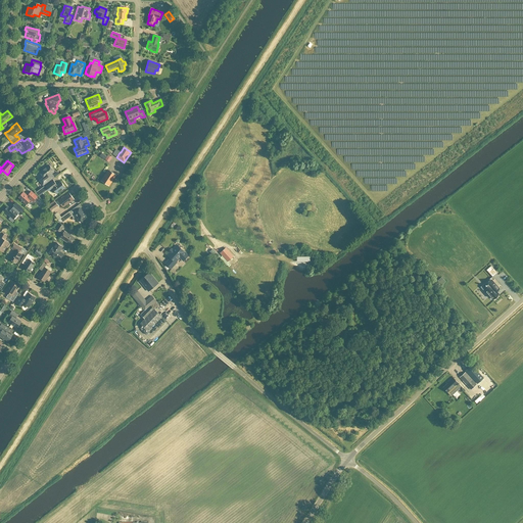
[(54,178),(51,174),(54,173),(49,165),(40,173),(41,174),(40,175),(43,178),(43,179),(39,181),(43,186),(54,178)]
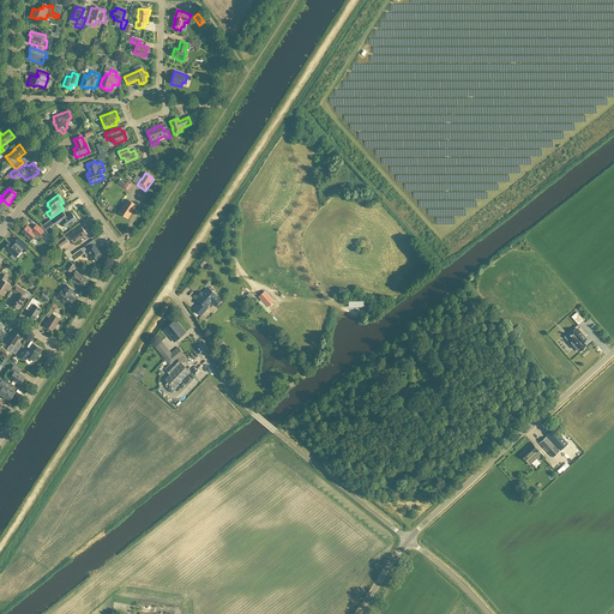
[(127,218),(136,206),(127,200),(119,212),(127,218)]
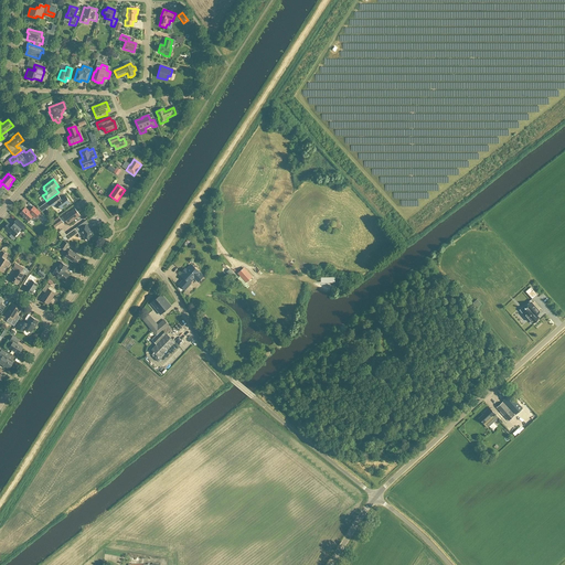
[(61,210),(71,203),(66,196),(61,200),(60,200),(56,196),(49,202),(51,205),(53,204),(55,208),(60,209),(61,210)]
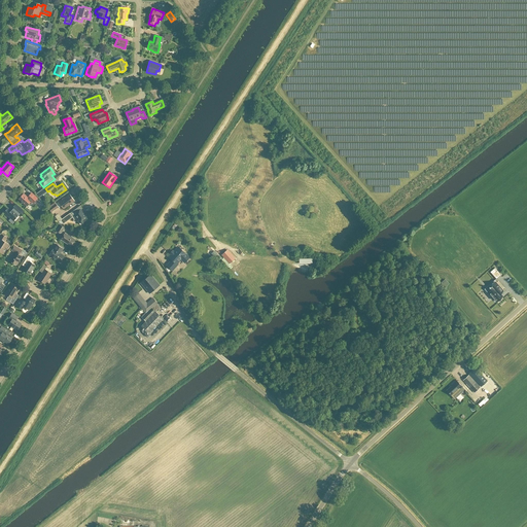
[(45,188),(37,194),(40,199),(48,194),(45,188)]
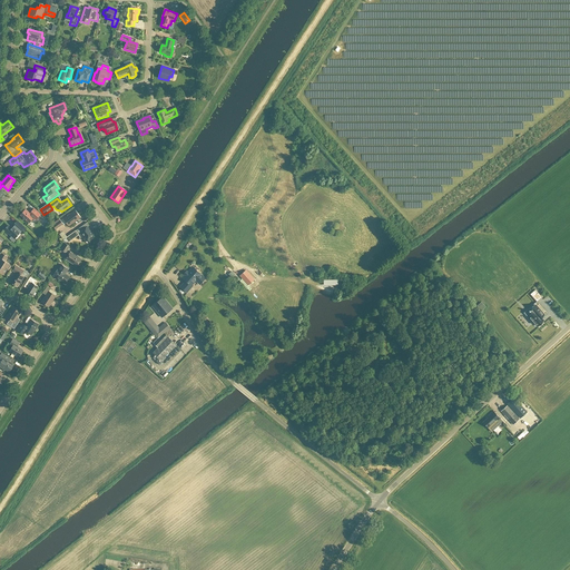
[(36,220),(40,215),(32,208),(29,213),(26,209),(23,212),(21,212),(21,214),(20,215),(22,218),(22,220),(26,220),(29,224),(30,222),(32,222),(35,219),(36,220)]
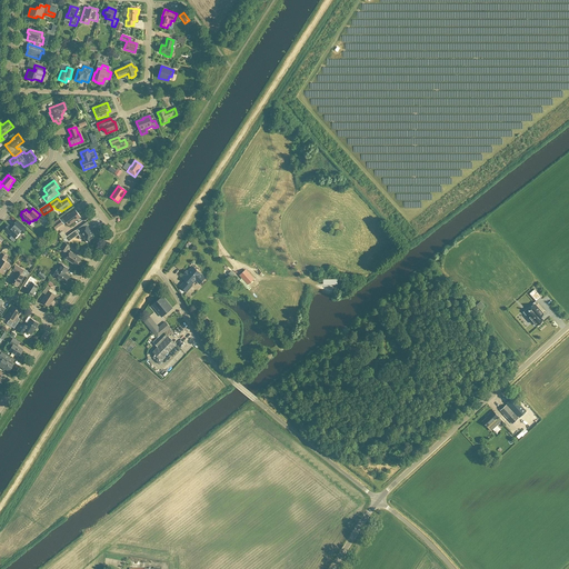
[(79,222),(82,220),(80,218),(76,210),(63,219),(68,226),(77,220),(79,222)]
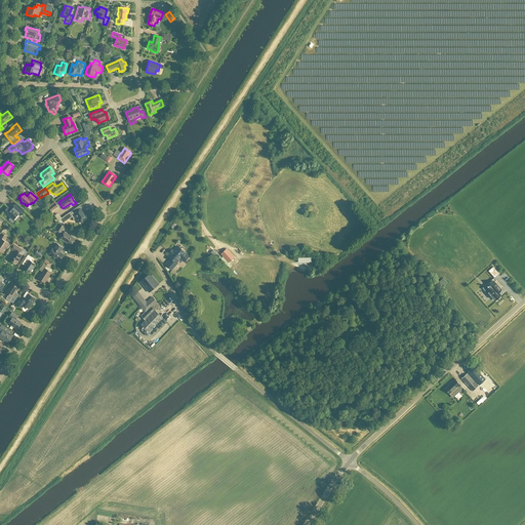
[(51,212),(58,207),(54,202),(47,207),(51,212)]
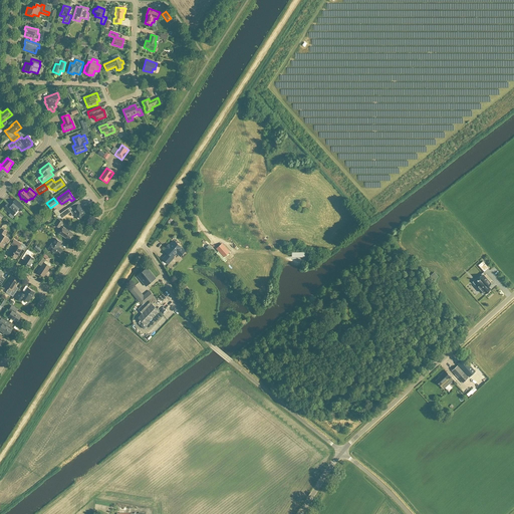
[(7,204),(4,208),(7,211),(11,214),(9,216),(12,219),(14,216),(13,215),(18,210),(19,211),(23,207),(15,200),(13,202),(10,206),(7,204)]
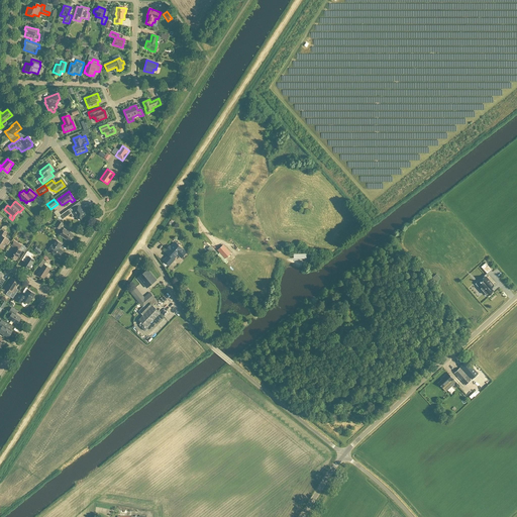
[(84,213),(79,206),(79,207),(78,206),(76,206),(75,205),(60,216),(62,220),(72,213),(71,212),(73,211),(76,215),(76,218),(78,218),(78,220),(83,221),(83,218),(84,219),(85,216),(84,215),(84,213)]
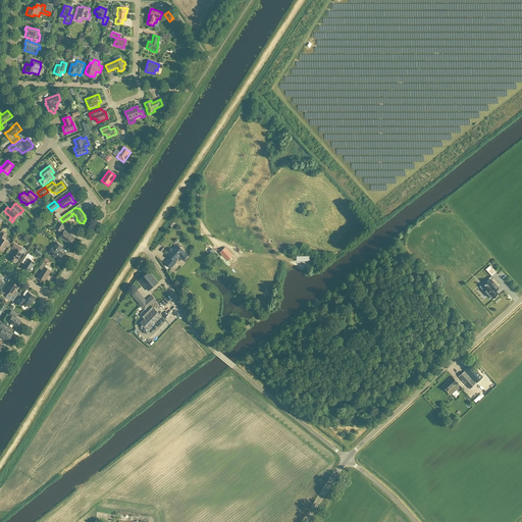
[(70,245),(74,238),(64,230),(60,238),(70,245)]
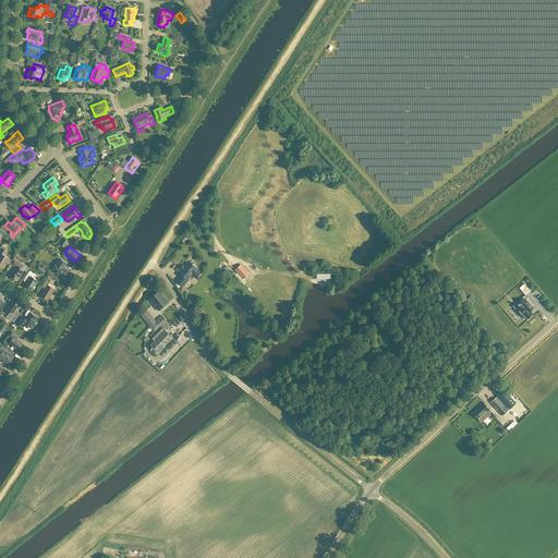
[(2,249),(0,252),(0,267),(3,269),(7,264),(9,265),(11,261),(3,256),(7,252),(2,249)]
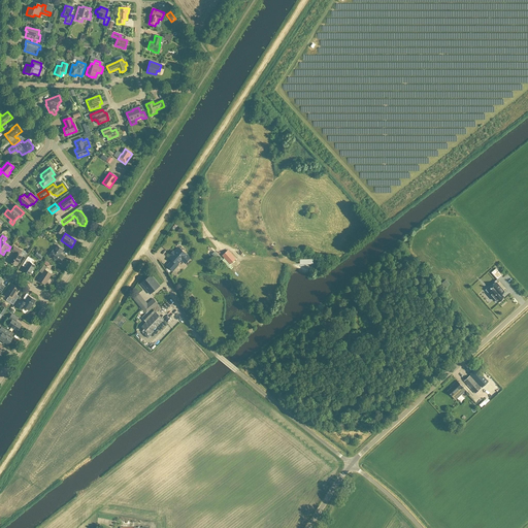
[(61,263),(64,257),(60,255),(63,250),(57,245),(54,250),(53,250),(50,256),(61,263)]
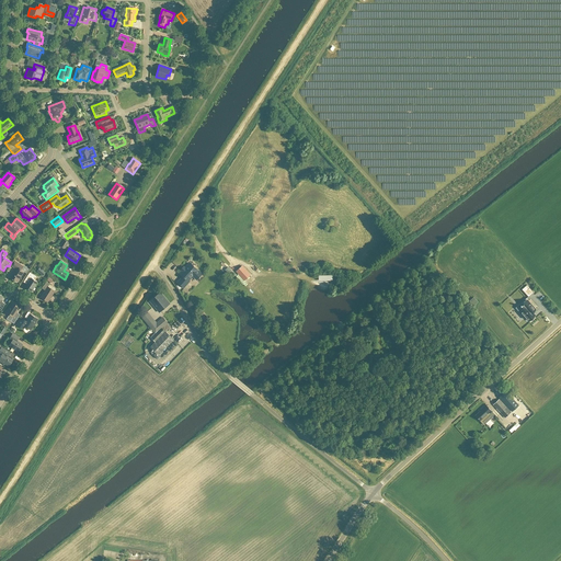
[(24,272),(21,271),(23,267),(15,262),(12,266),(15,268),(12,274),(13,274),(10,278),(16,283),(24,272)]
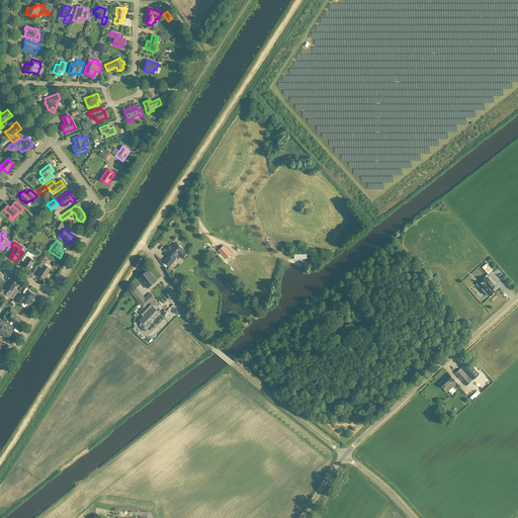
[(185,253),(176,245),(173,248),(172,247),(166,253),(169,256),(164,261),(169,266),(175,260),(174,259),(178,255),(180,257),(183,257),(184,255),(184,254),(185,253)]
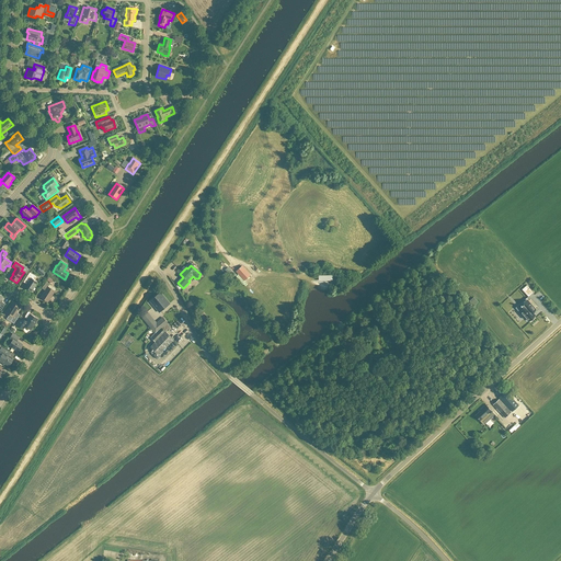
[(250,275),(242,266),(236,272),(244,281),(250,275)]
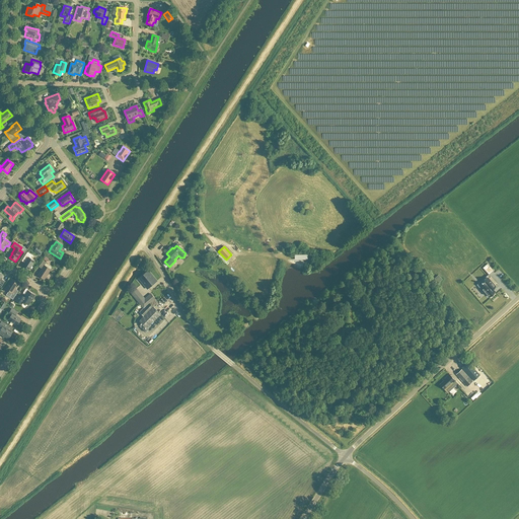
[(27,252),(23,258),(26,261),(23,267),(29,270),(30,270),(32,270),(33,269),(32,266),(34,262),(29,258),(31,255),(27,252)]
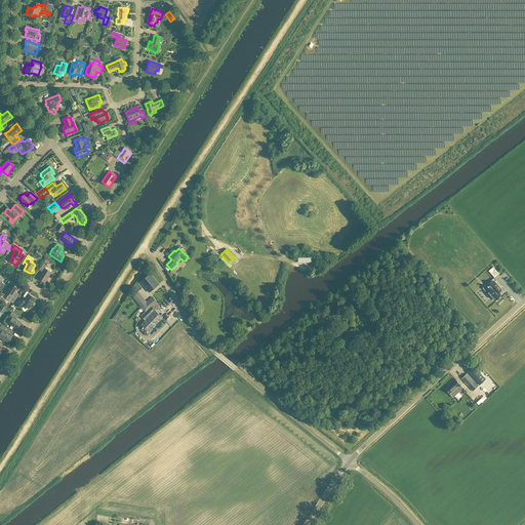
[(44,283),(51,273),(45,269),(46,267),(43,265),(39,271),(42,273),(38,279),(44,283)]
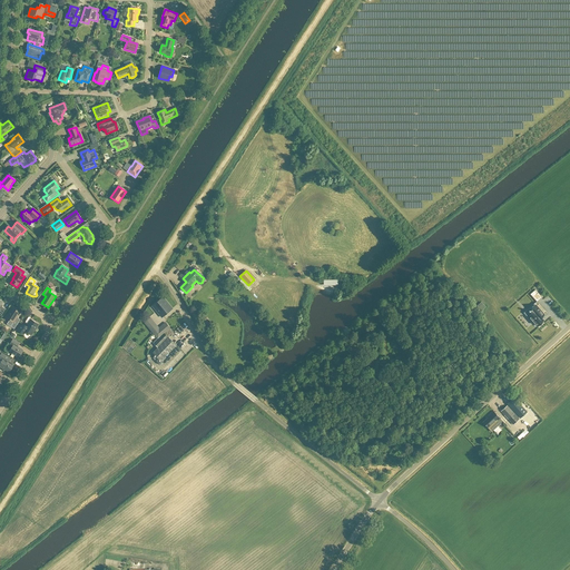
[(161,318),(173,310),(163,297),(153,306),(161,318)]
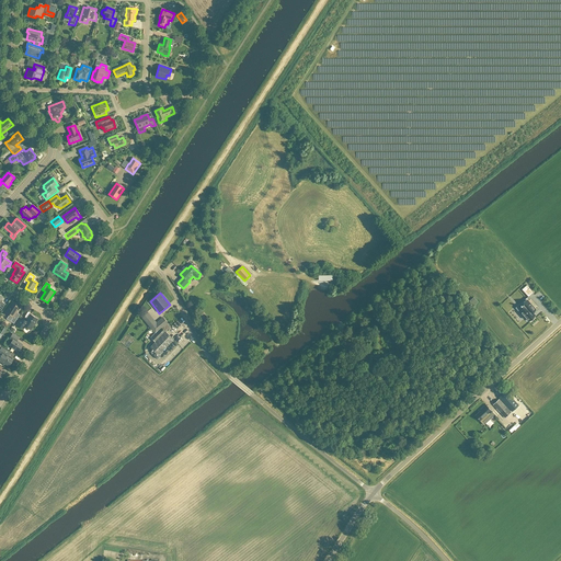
[(519,305),(523,308),(526,312),(522,315),(528,321),(535,316),(533,312),(535,310),(526,299),(519,305)]
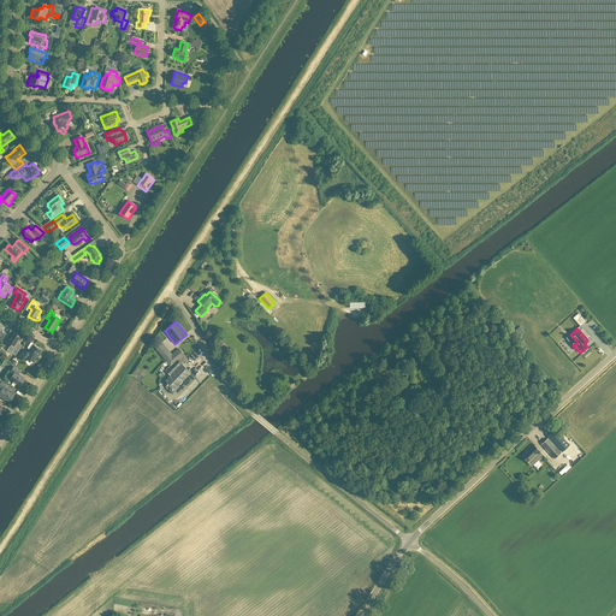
[(13,332),(6,343),(10,347),(7,350),(11,354),(16,356),(21,347),(17,344),(22,338),(13,332)]
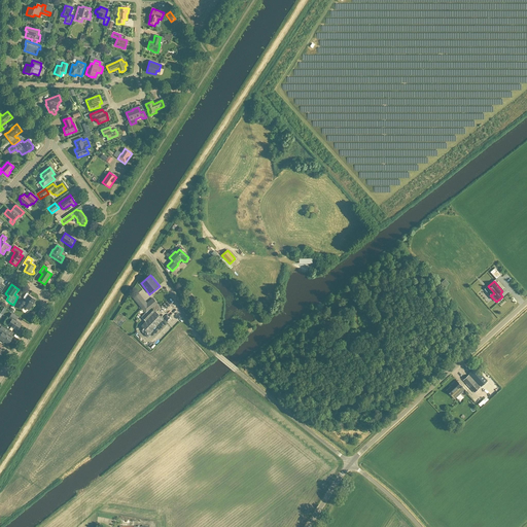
[(152,330),(163,319),(155,312),(161,308),(153,299),(146,305),(139,294),(134,299),(146,313),(142,318),(146,322),(141,327),(144,329),(142,331),(144,334),(148,338),(150,336),(149,335),(153,331),(152,330)]
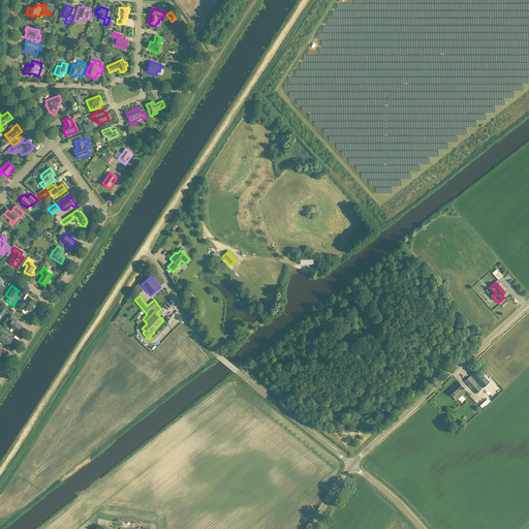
[(29,311),(35,301),(28,297),(24,303),(20,301),(16,307),(22,311),(24,308),(29,311)]
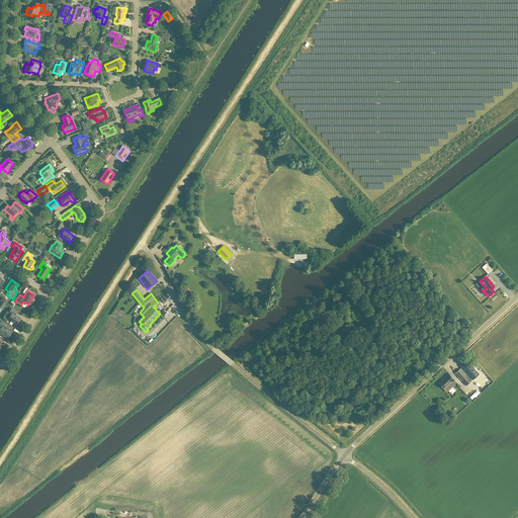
[(479,316),(487,308),(481,301),(472,310),(479,316)]
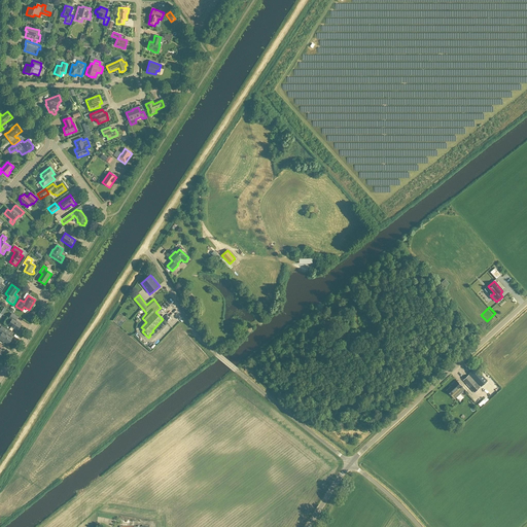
[(11,314),(5,323),(16,330),(19,327),(21,324),(15,320),(18,317),(11,314)]
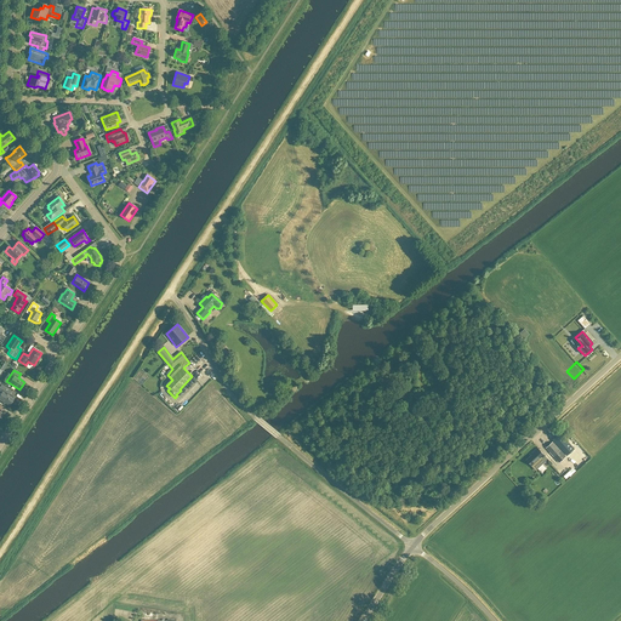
[(15,398),(13,397),(15,394),(1,386),(0,387),(0,391),(3,393),(0,394),(0,400),(5,404),(5,403),(10,405),(15,398)]
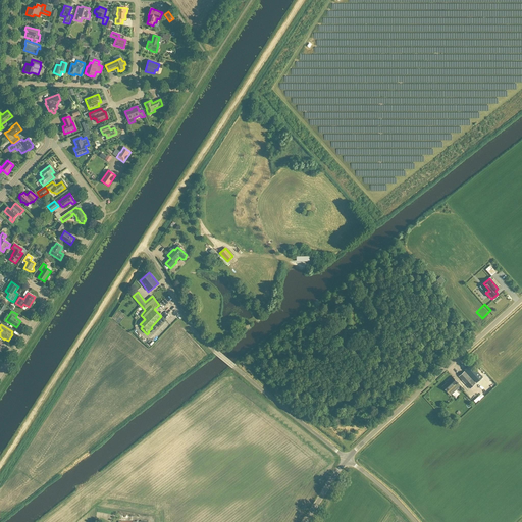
[(517,337),(512,331),(509,333),(508,333),(506,335),(503,338),(509,346),(517,337)]
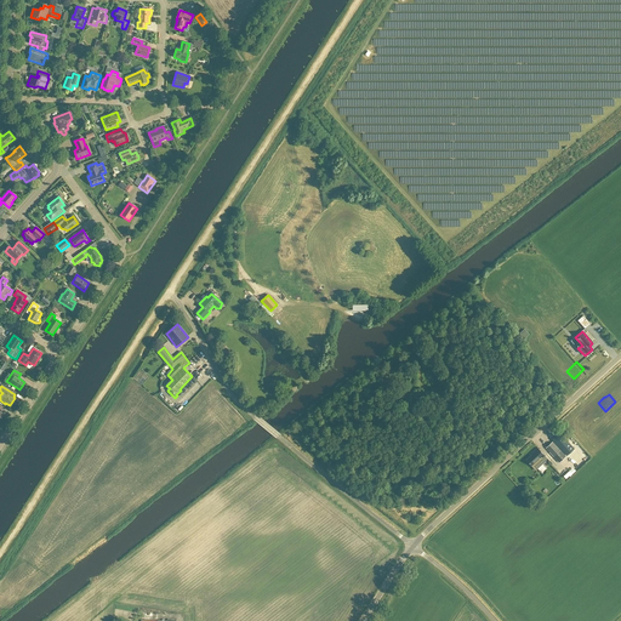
[(180,415),(191,402),(187,400),(176,412),(180,415)]
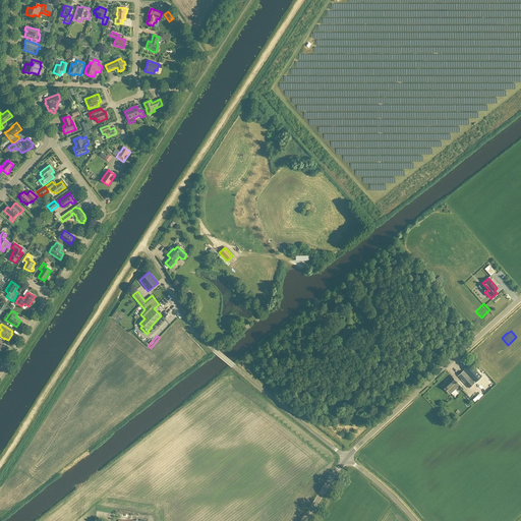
[(470,363),(464,369),(476,383),(482,377),(470,363)]
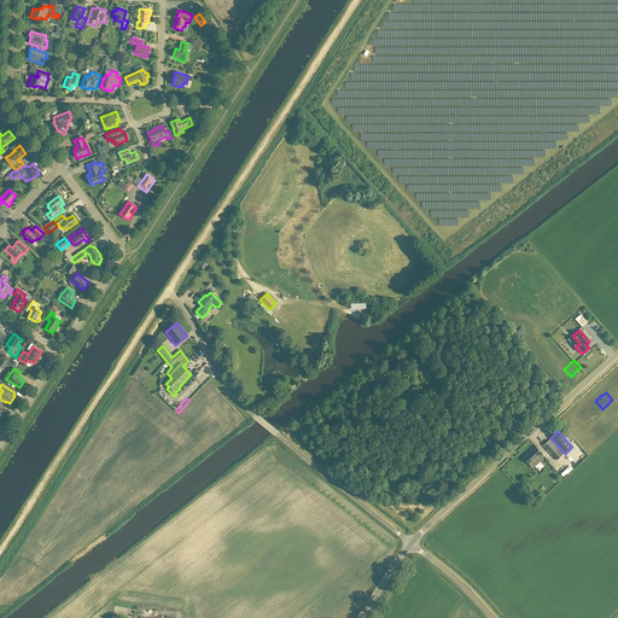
[(529,454),(523,459),(530,466),(532,468),(544,458),(542,455),(542,454),(535,445),(528,453),(529,454)]
